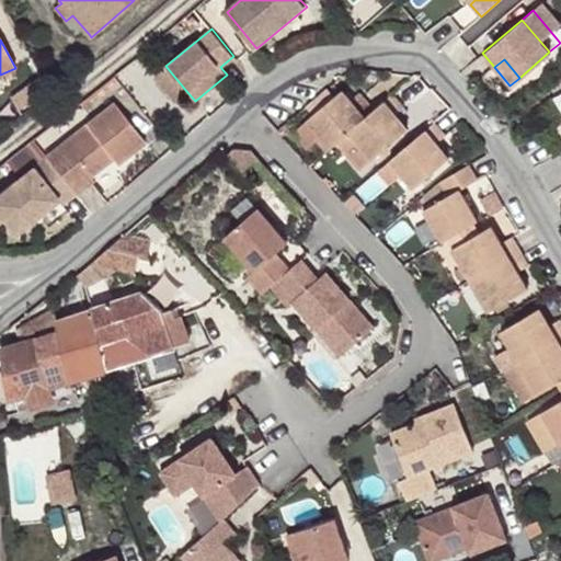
[(175,101),(186,91),(165,66),(155,75),(175,101)]
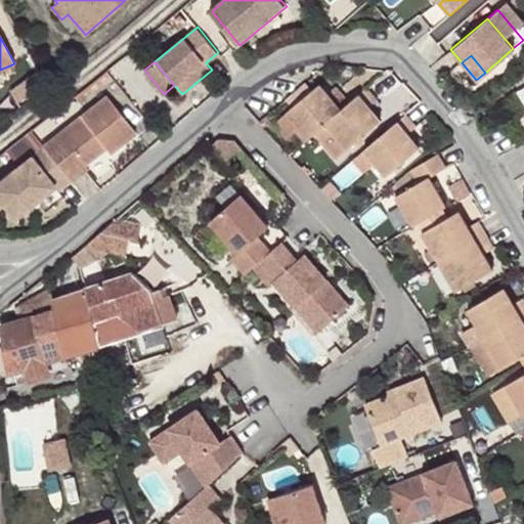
[(34,94),(47,88),(39,72),(27,79),(34,94)]
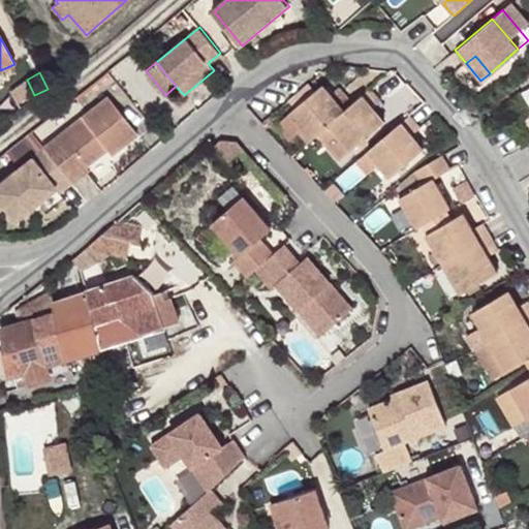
[(309,84),(290,99),(297,107),(315,91),(309,84)]
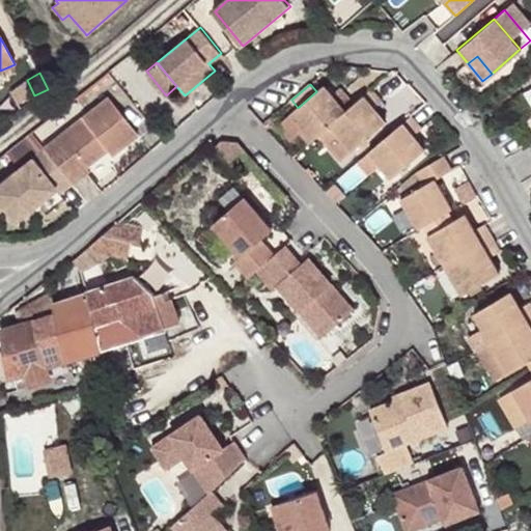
[(290,113),(313,140),(331,124),(354,105),(343,92),(335,100),(323,86),(316,91),(298,108),(290,113)]
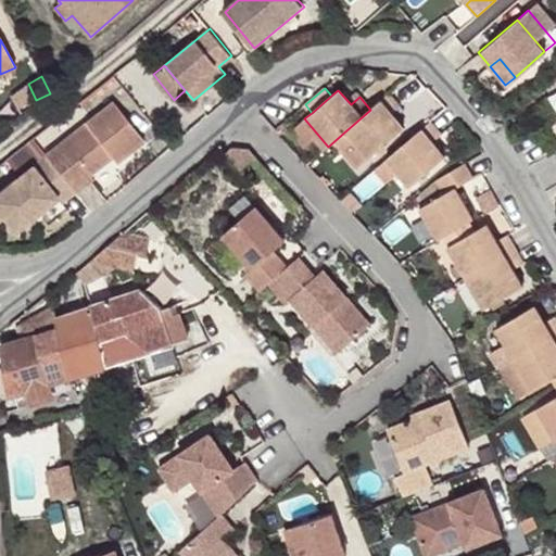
[(370,110),(346,130),(369,159),(404,129),(391,114),(401,105),(390,92),(370,110)]
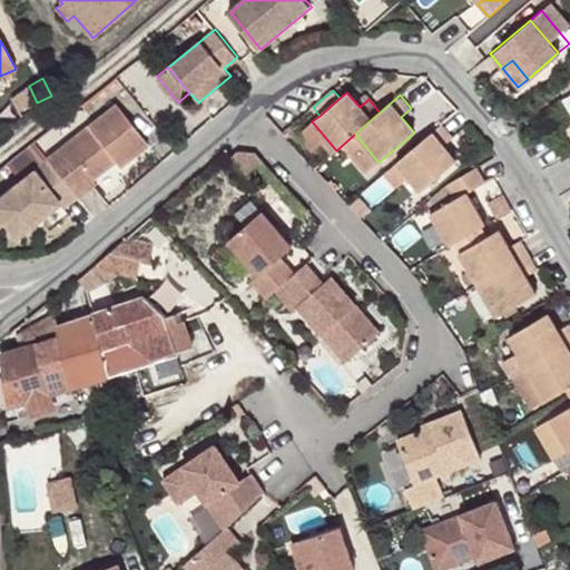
[(48,160),(77,196),(95,183),(89,178),(111,159),(119,167),(147,145),(115,105),(72,140),(48,160)]
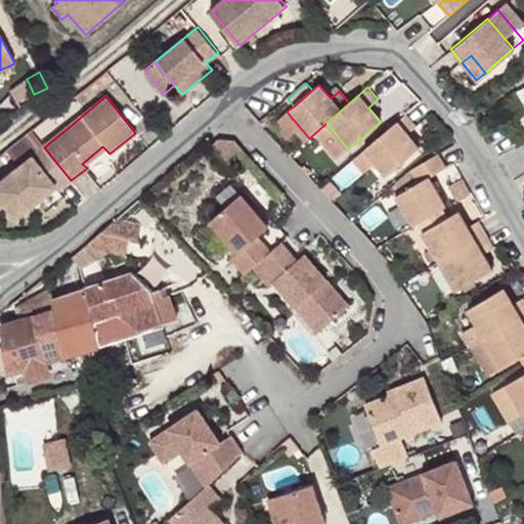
[(405,116),(364,149),(387,176),(420,148),(407,135),(416,128),(405,116)]
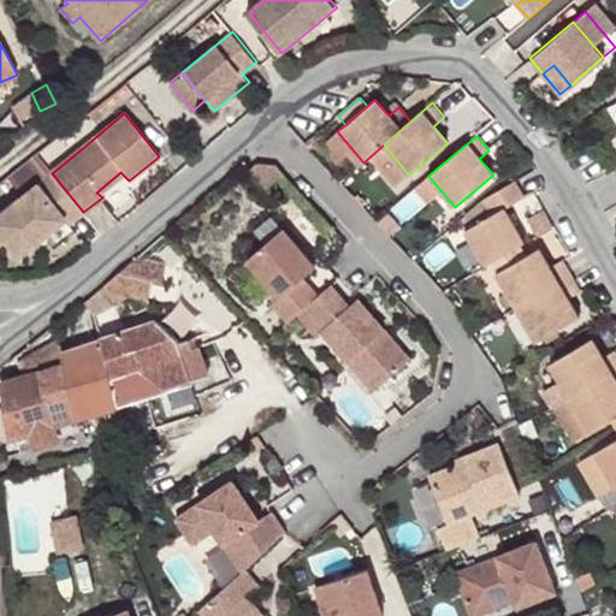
[(256,160),(249,167),(259,179),(274,165),(267,157),(256,160)]
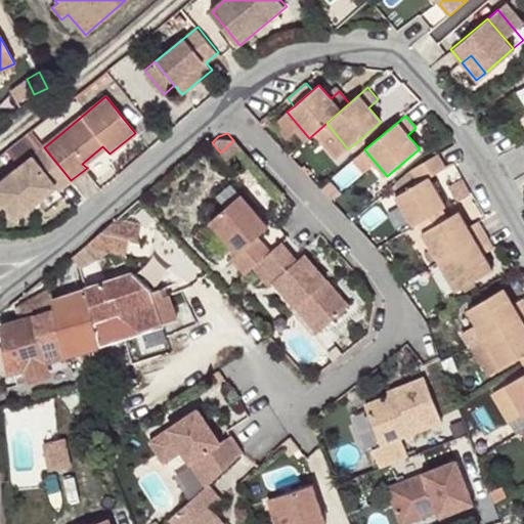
[(58,191),(71,180),(44,147),(0,181),(0,201),(3,205),(14,217),(54,185),(58,191)]
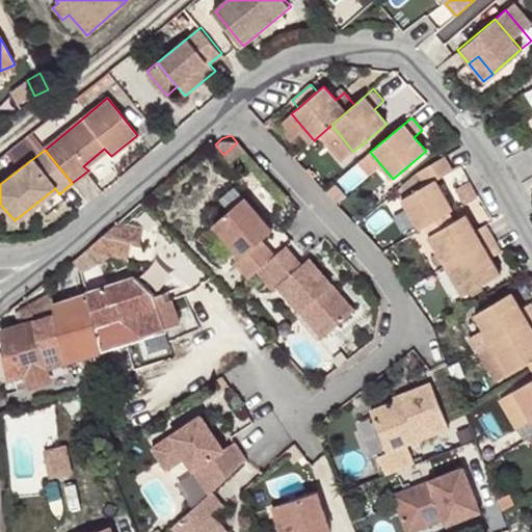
[(445,157),(418,171),(425,185),(401,198),(419,230),(424,227),(452,210),(453,209),(435,181),(453,170),(445,157)]
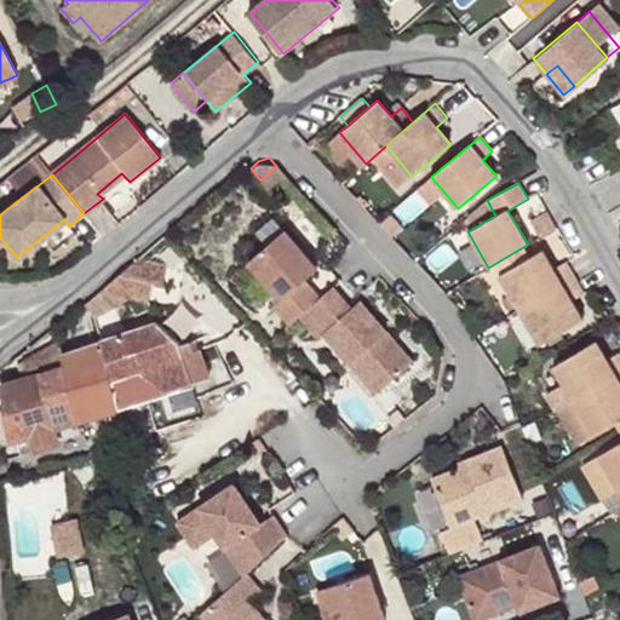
[(271,305),(286,322),(296,314),(317,297),(302,277),(314,267),(282,229),(250,258),(282,297),(271,305)]
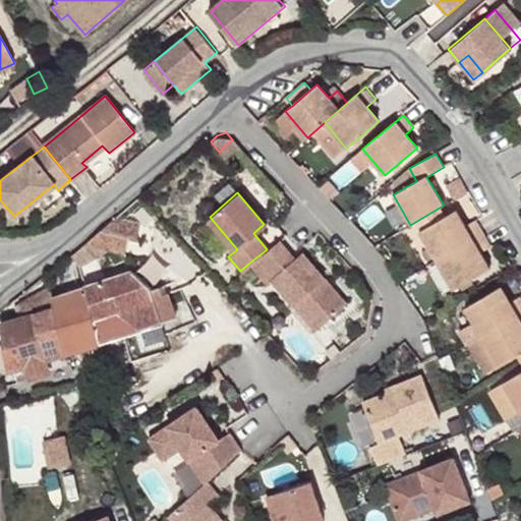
[(415,222),(421,231),(448,215),(443,206),(415,222)]
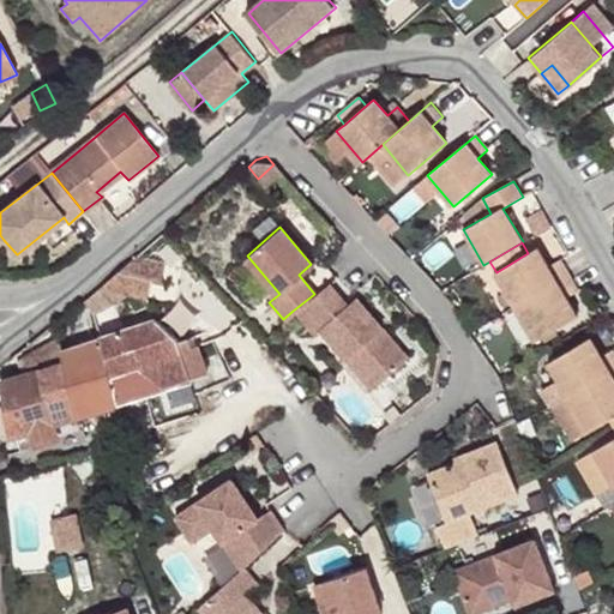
[(516,306),(569,275),(559,258),(548,265),(539,247),(528,253),(497,272),(516,306)]
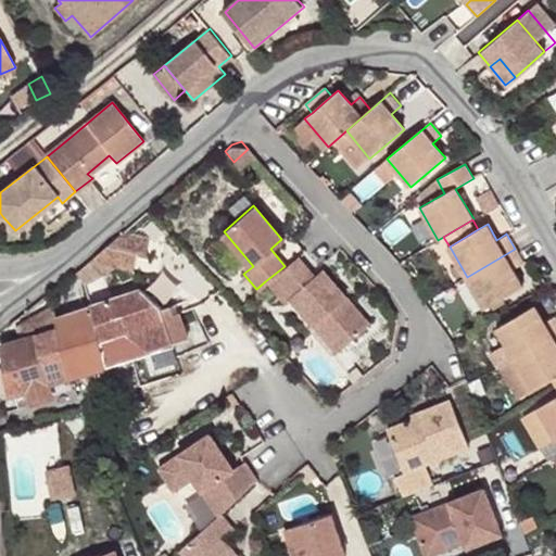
[(101,252),(70,279),(78,289),(85,282),(87,285),(99,279),(137,247),(124,231),(101,252)]
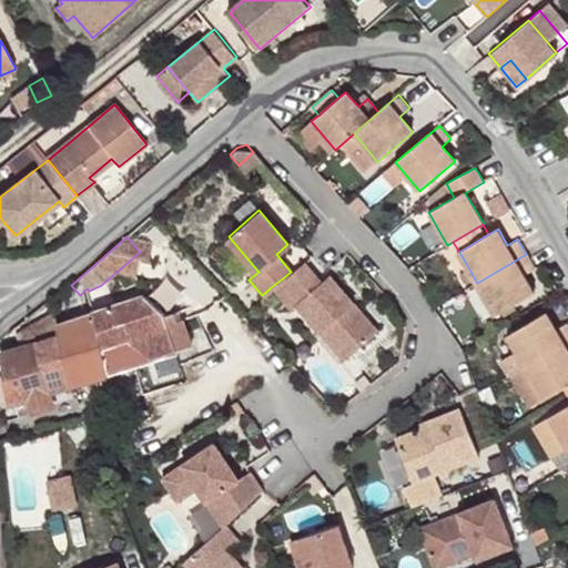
[(518,302),(535,292),(525,274),(535,269),(526,254),(477,283),(496,315),(518,302)]
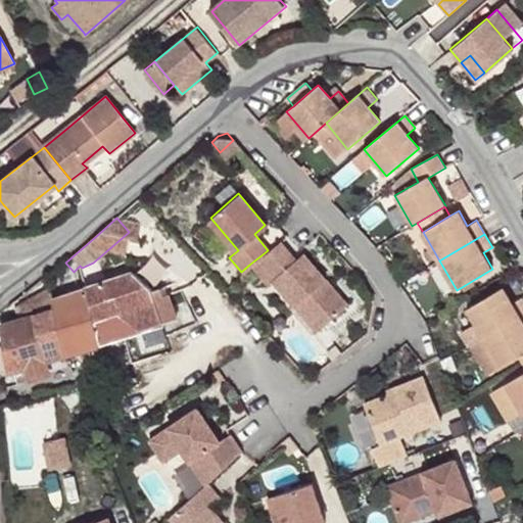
[(268,250),(249,265),(269,284),(274,280),(295,305),(304,298),(326,324),(346,305),(303,257),(297,264),(293,258),(278,241),(268,250)]
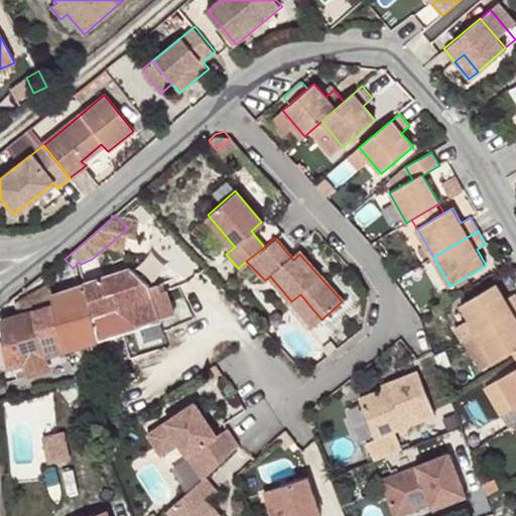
[(289,255),(293,260),(299,254),(295,250),(289,255)]
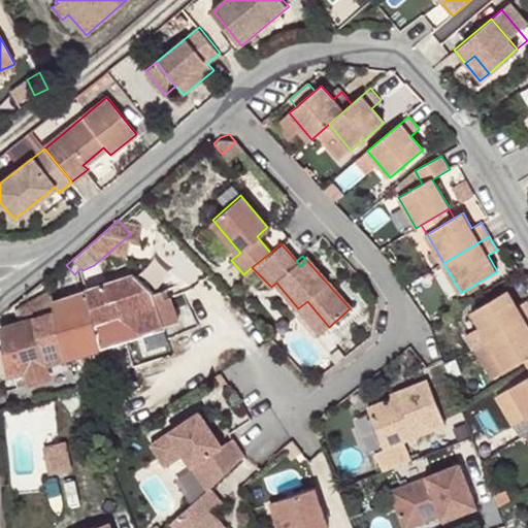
[(488,290),(503,281),(497,271),(482,281),(488,290)]
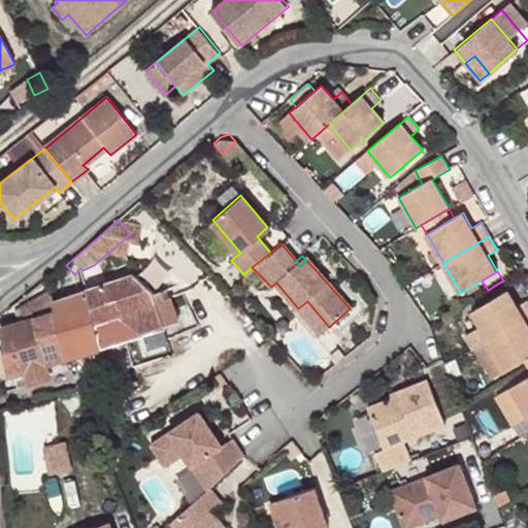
[(55,301),(67,358),(99,349),(100,347),(104,345),(103,342),(124,339),(141,334),(140,330),(162,324),(152,291),(132,272),(86,287),(87,291),(55,301)]
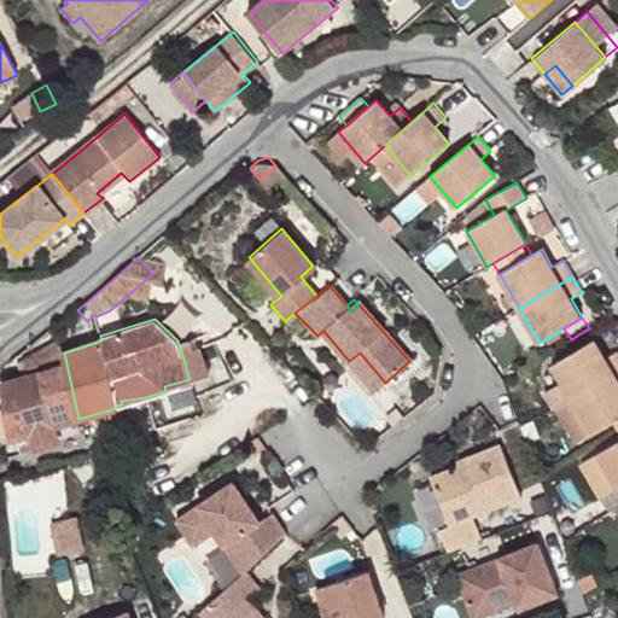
[(577,350),(595,339),(589,328),(571,339),(577,350)]
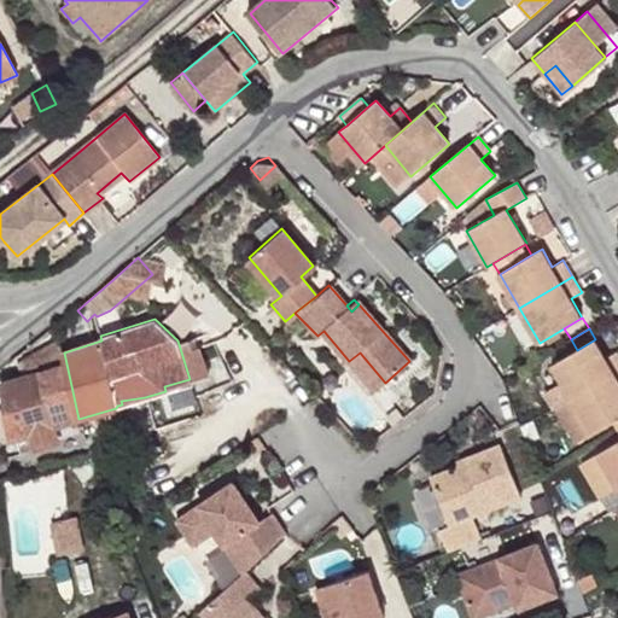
[(53,425),(79,419),(64,353),(60,338),(17,362),(23,377),(3,384),(12,437),(33,432),(36,447),(57,441),(53,425)]
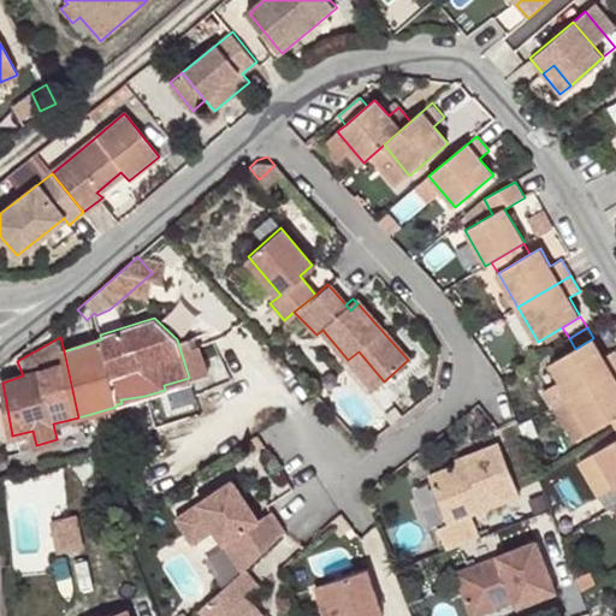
[(570,397),(615,371),(615,353),(614,349),(603,356),(593,338),(575,349),(550,363),(570,397)]
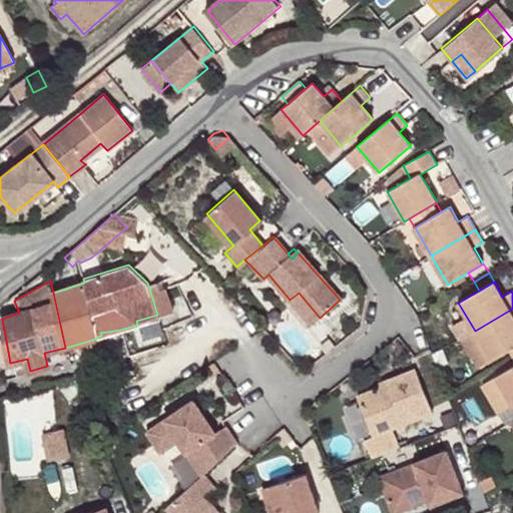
[(299,293),(290,300),(311,325),(320,318),(299,293)]
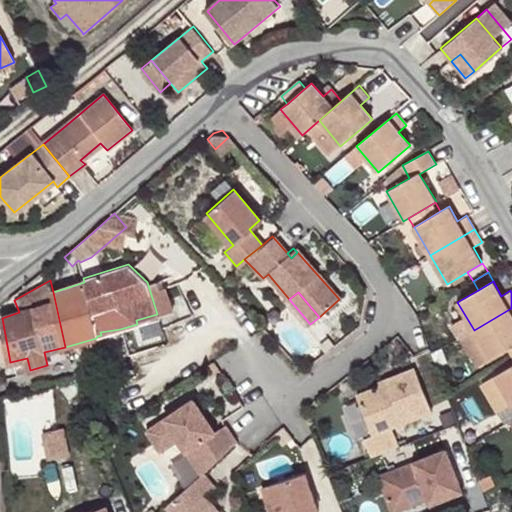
[(511,308),(474,330),(490,359),(511,346),(511,308)]
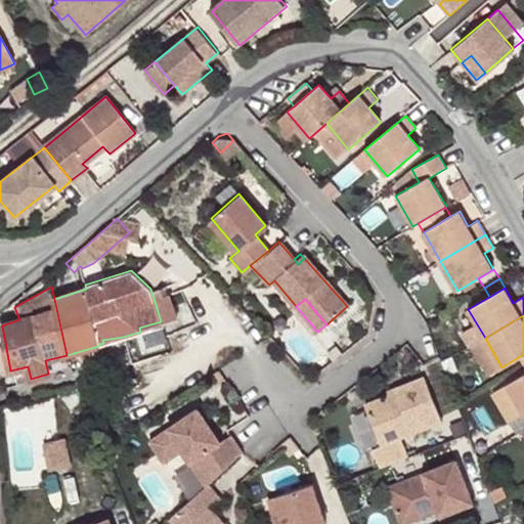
[(523,412),(523,374),(506,385),(523,413),(523,412)]
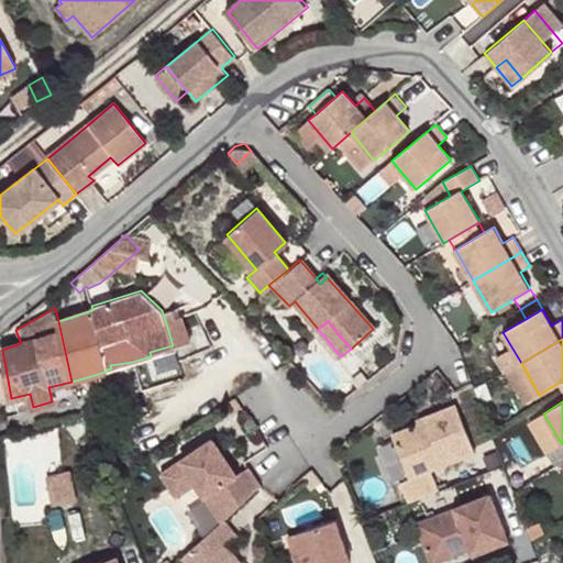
[(411,424),(388,433),(405,478),(396,482),(404,501),(434,489),(427,470),(471,453),(453,404),(419,417),(420,421),(411,424)]
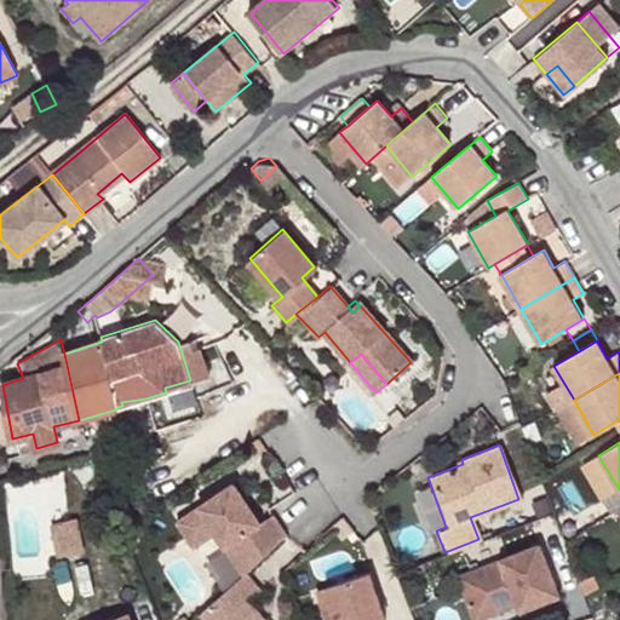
[(70,474),(10,482),(22,558),(56,552),(51,515),(76,510),(70,474)]
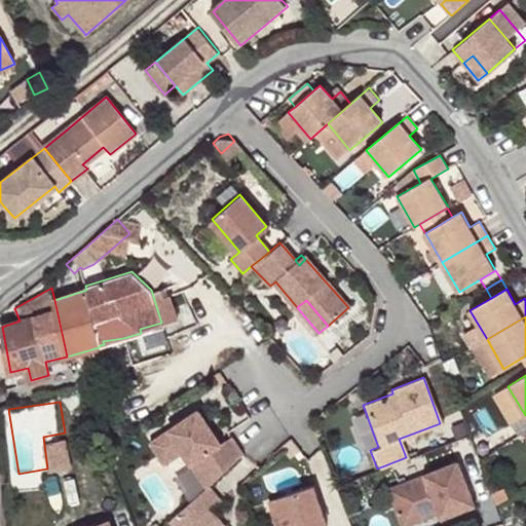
[(176,452),(204,485),(205,484),(240,452),(227,437),(218,446),(187,411),(144,450),(159,467),(176,452)]
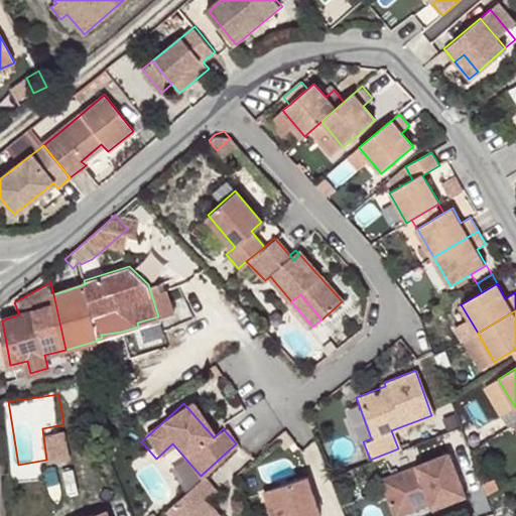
[(62,435),(47,438),(51,459),(67,456),(62,435)]
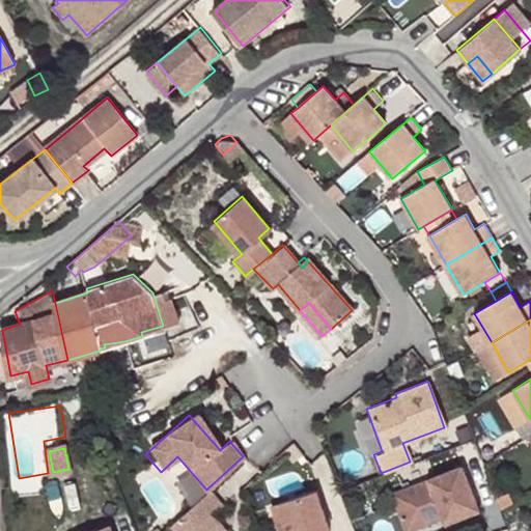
[(472,511),(457,467),(389,493),(400,529),(436,518),(438,523),(472,511)]
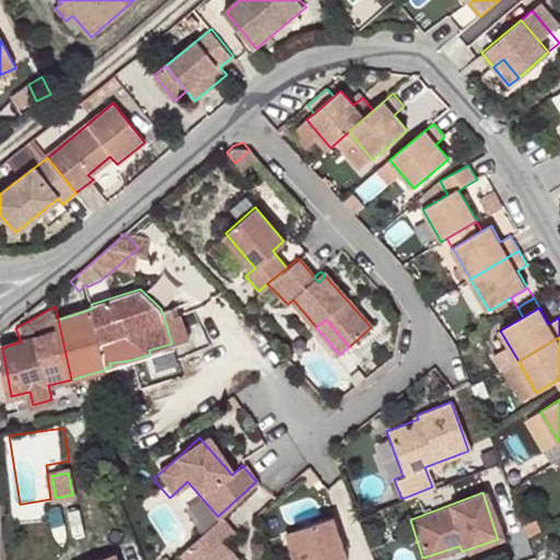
[(232,531),(219,515),(218,516),(182,548),(190,559),(238,559),(221,539),(232,531)]
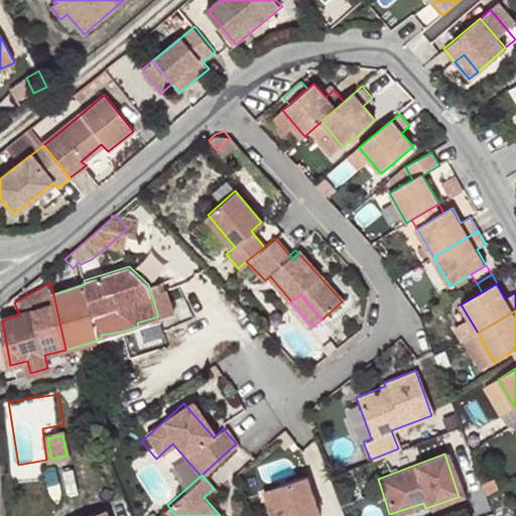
[(269,488),(278,515),(315,515),(318,515),(305,476),(269,488)]
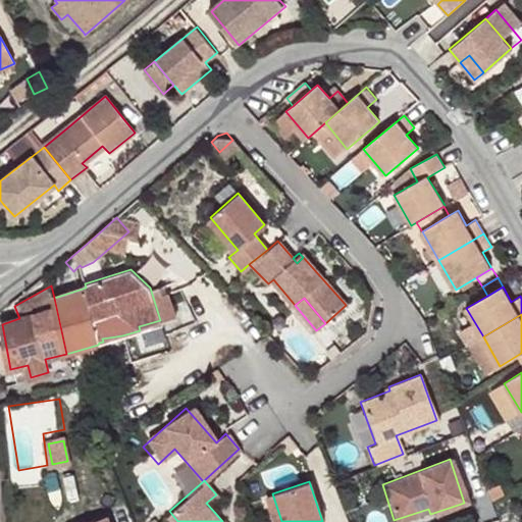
[(281,521),(272,493),(265,496),(273,521),(281,521)]
